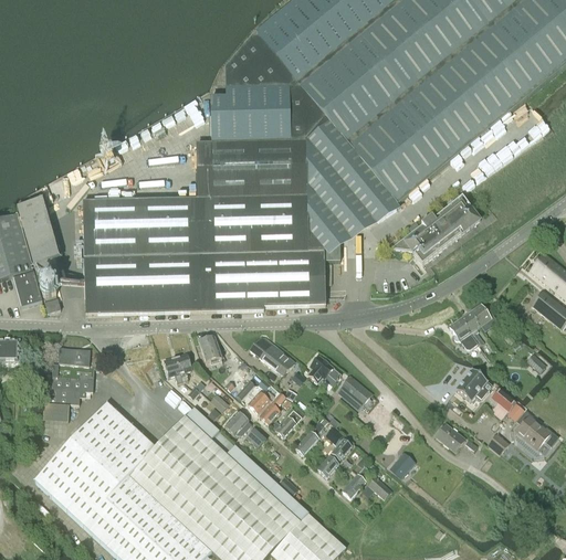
[(226,66),(226,91),(221,91),(221,96),(210,96),(211,141),(196,143),(198,198),(83,200),(85,313),(264,308),(264,305),(326,304),(324,251),(397,203),(527,96),(565,63),(565,0),(293,0),(255,31),(226,66)]
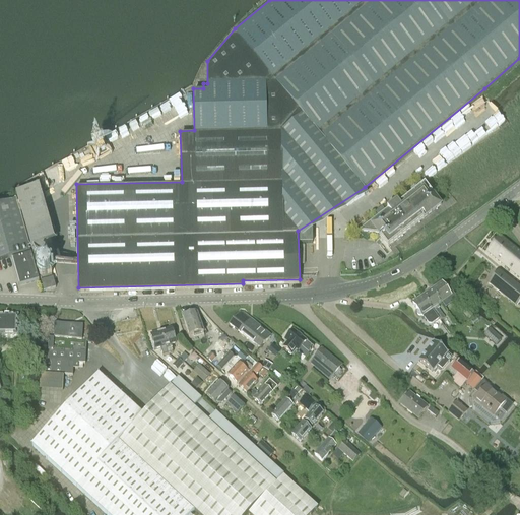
[(396,197),(359,227),(378,229),(380,232),(388,242),(424,214),(424,213),(441,200),(432,189),(425,179),(398,199),(396,197)]
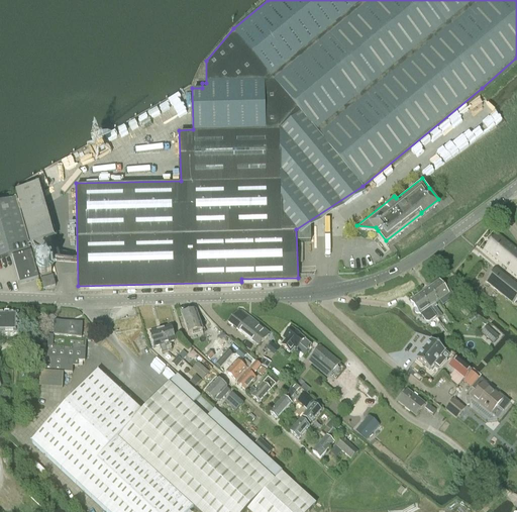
[(0,254),(29,246),(15,195),(0,199),(0,254)]
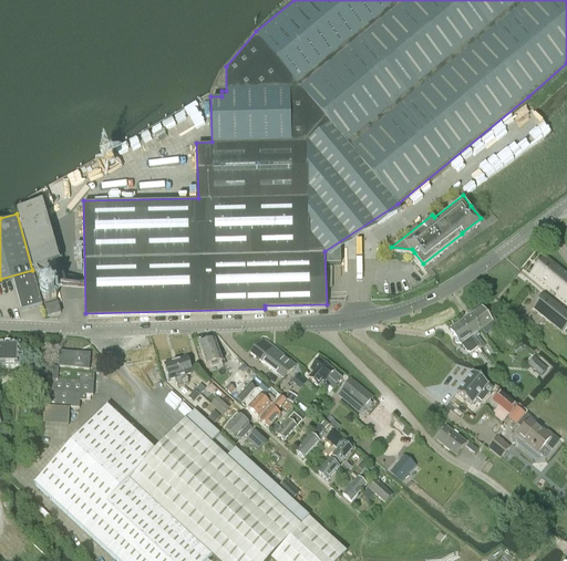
[(566,300),(566,271),(545,253),(532,270),(566,300)]
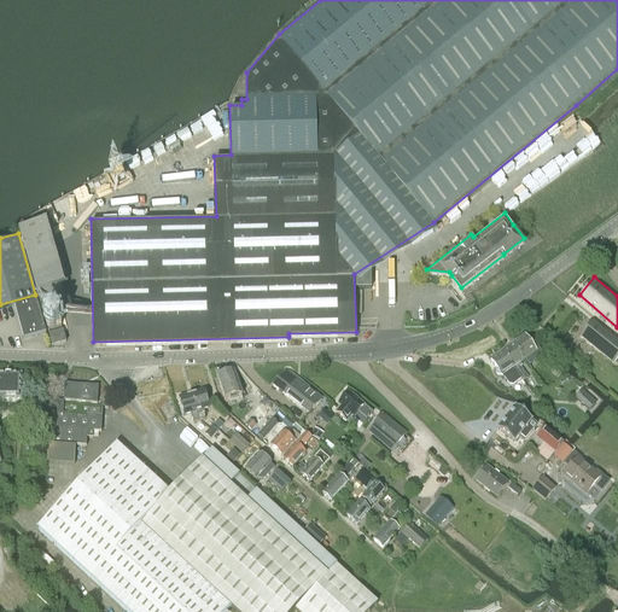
[(38,297),(13,304),(22,336),(46,328),(45,325),(46,324),(47,325),(51,341),(52,341),(66,337),(63,325),(63,326),(62,325),(62,321),(57,304),(66,302),(60,281),(38,287),(41,301),(41,302),(39,302),(38,297)]
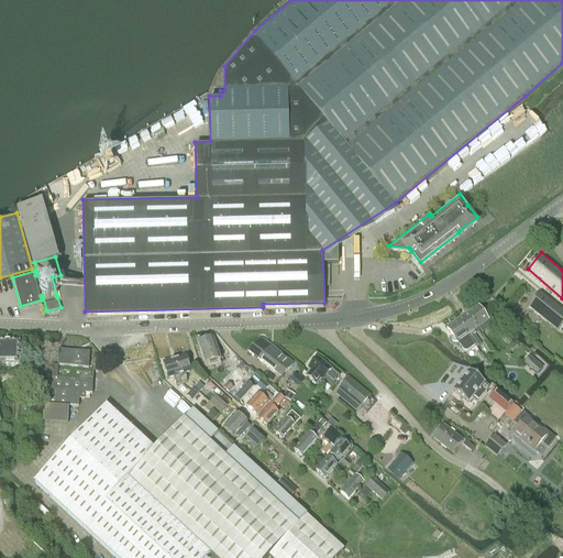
[(560,328),(562,323),(562,306),(540,287),(528,302),(560,328)]
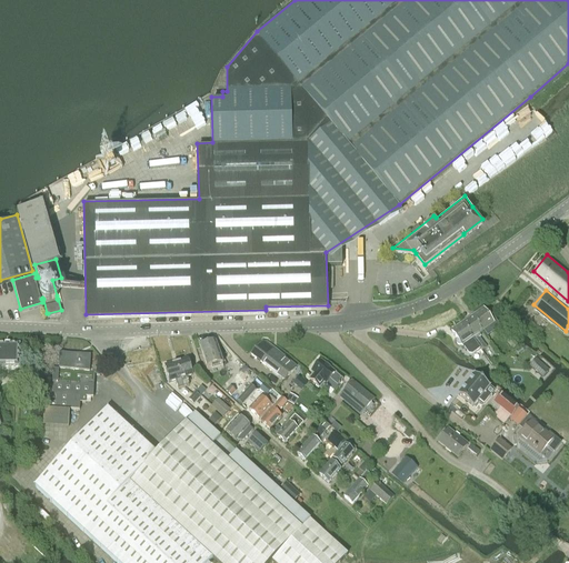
[(472,311),(483,325),(493,318),(496,315),(490,308),(488,310),(483,303),(472,311)]
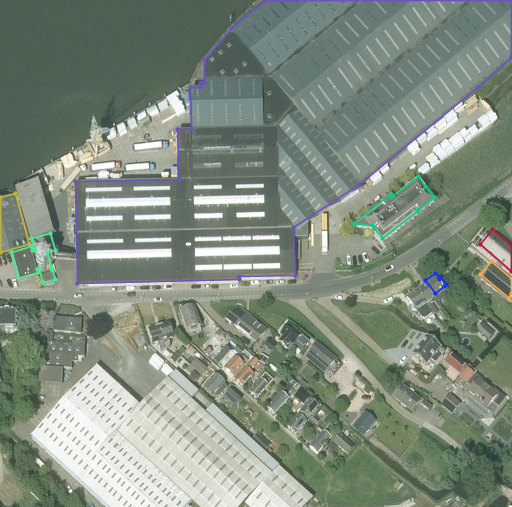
[(432,309),(433,311),(438,308),(431,299),(433,298),(431,296),(435,293),(425,280),(416,286),(425,300),(432,309)]
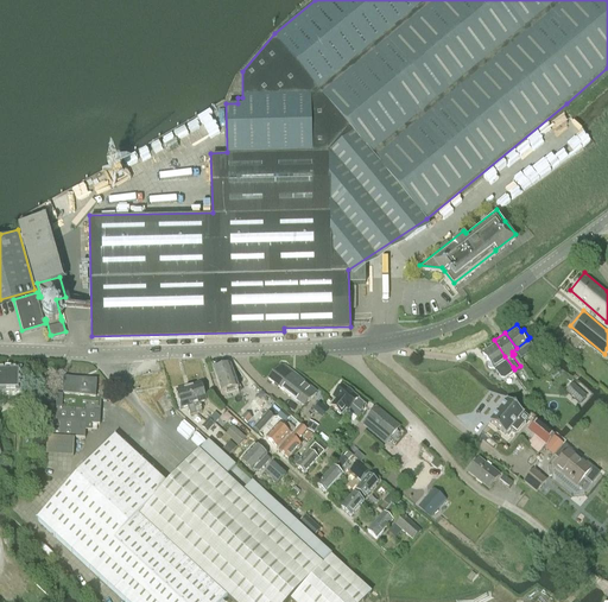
[(482,348),(489,357),(488,357),(488,359),(488,360),(488,361),(488,362),(489,362),(491,363),(492,363),(493,362),(494,363),(499,369),(502,374),(513,367),(505,356),(494,340),(482,348)]
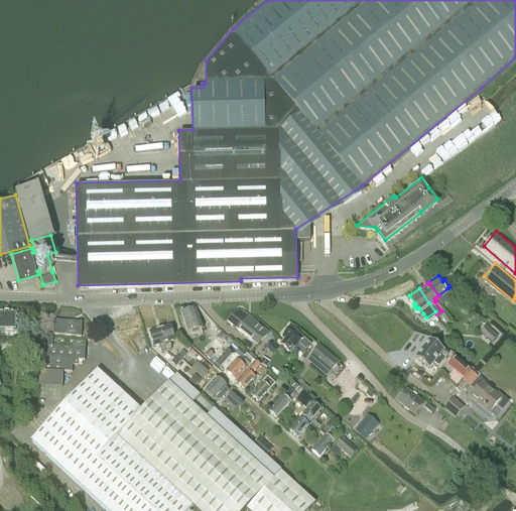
[(459,305),(465,312),(469,308),(464,301),(459,305)]
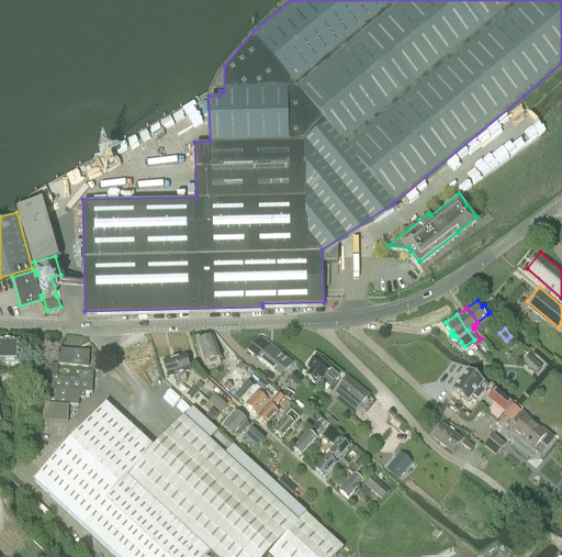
[(220,355),(220,353),(222,353),(221,346),(217,347),(215,341),(218,340),(217,337),(214,337),(213,332),(197,336),(204,359),(220,355)]
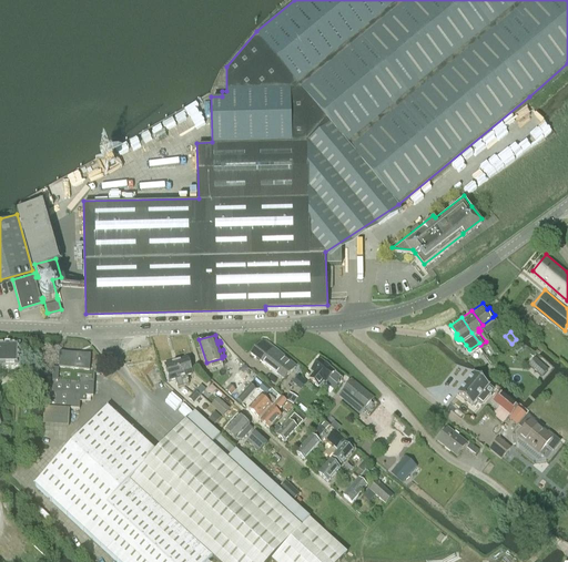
[(284,375),(295,363),(277,346),(279,346),(266,335),(262,335),(251,348),(265,359),(284,375)]
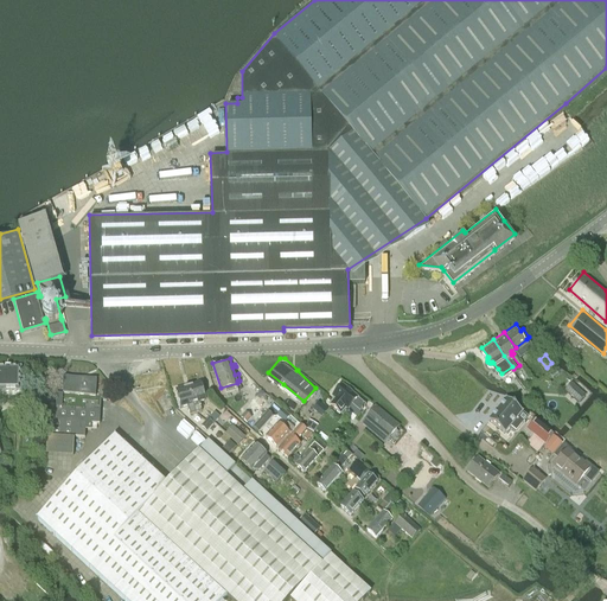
[(0,389),(21,389),(21,368),(21,363),(0,363),(0,389)]
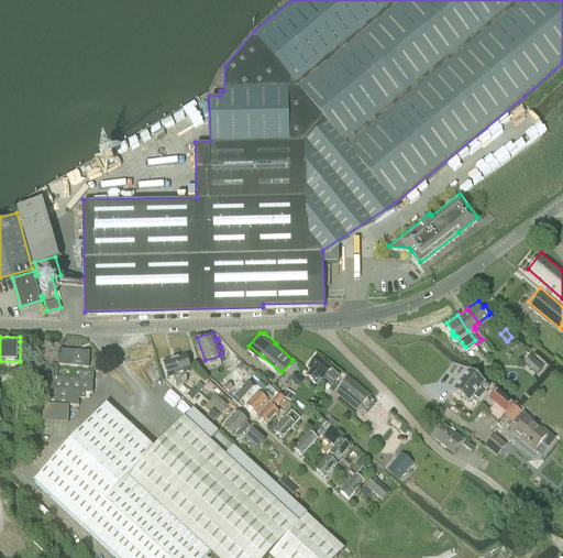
[(48,386),(48,397),(44,397),(43,417),(68,419),(69,403),(47,402),(47,400),(79,402),(79,394),(85,395),(85,389),(92,389),(94,364),(89,364),(90,347),(59,345),(58,362),(53,362),(52,386),(48,386)]
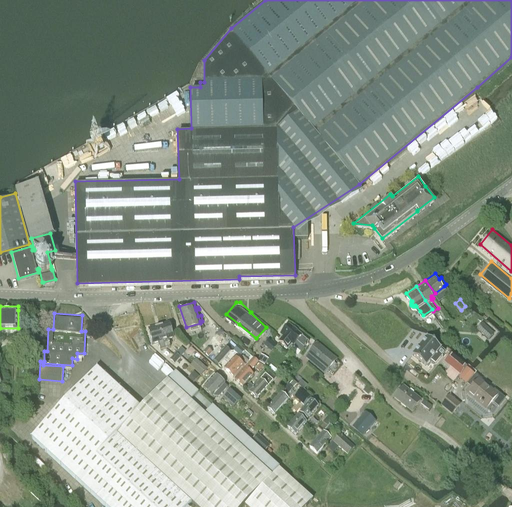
[(158,321),(165,344),(170,343),(168,335),(173,333),(168,318),(158,321)]
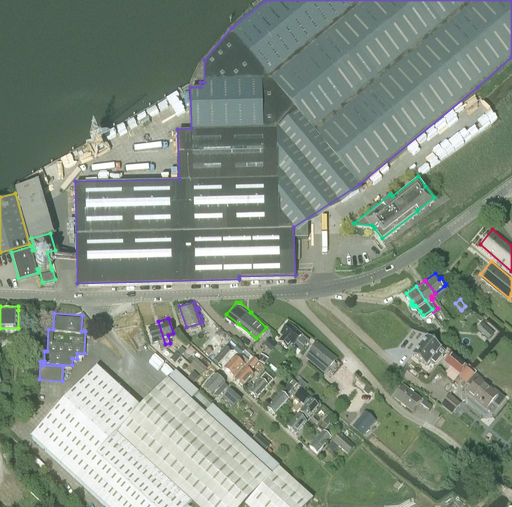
[(482,319),(477,325),(488,335),(494,329),(482,319)]
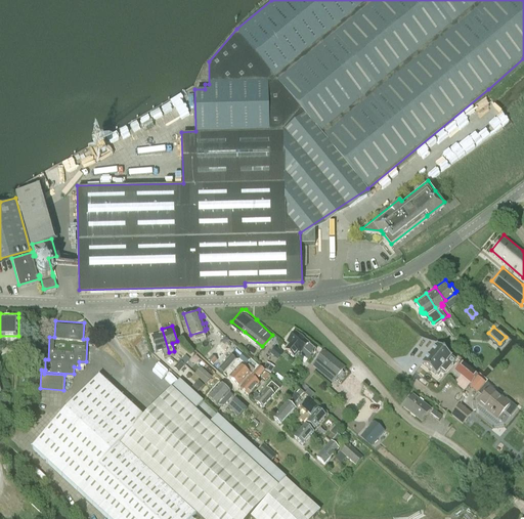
[(164,354),(169,352),(162,329),(151,333),(157,348),(162,346),(164,354)]
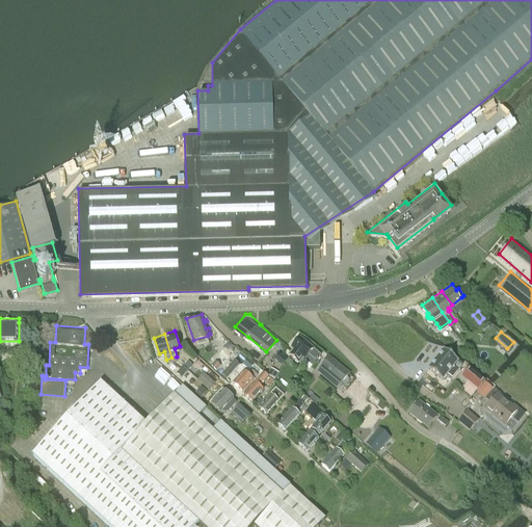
[(293,344),(288,349),(297,358),(301,352),(304,354),(308,350),(316,357),(320,351),(300,334),(296,338),(295,337),(292,341),(293,342),(291,343),(293,344)]
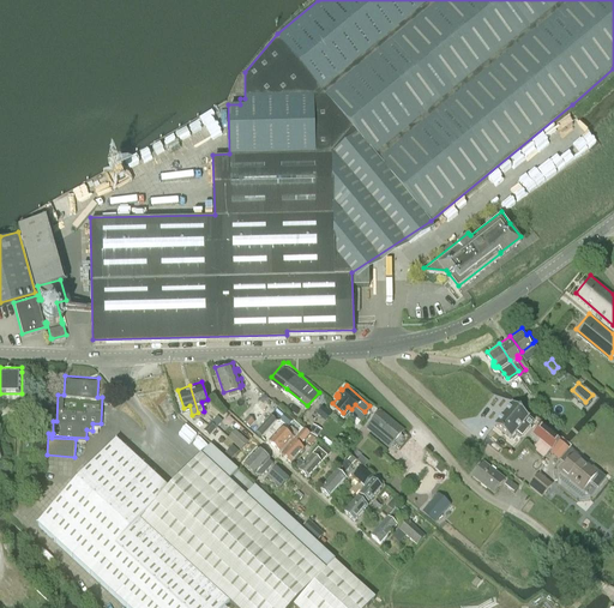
[(512,398),(494,420),(511,433),(517,426),(523,431),(534,416),(528,413),(529,411),(512,398)]
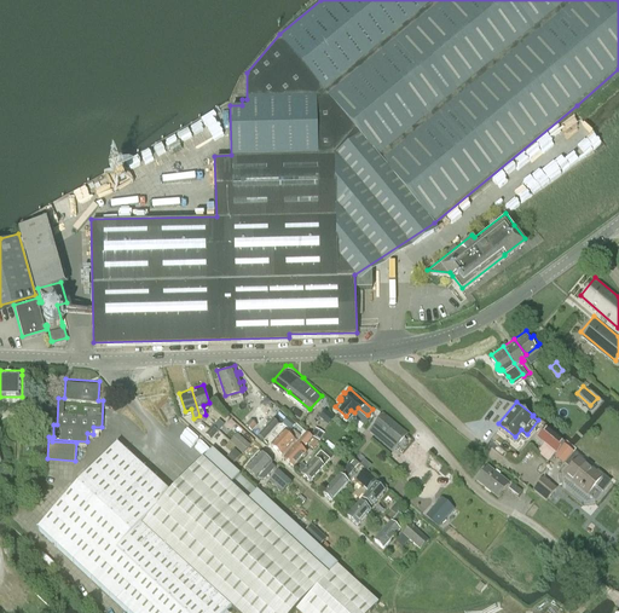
[(260,405),(255,410),(261,415),(266,410),(260,405)]
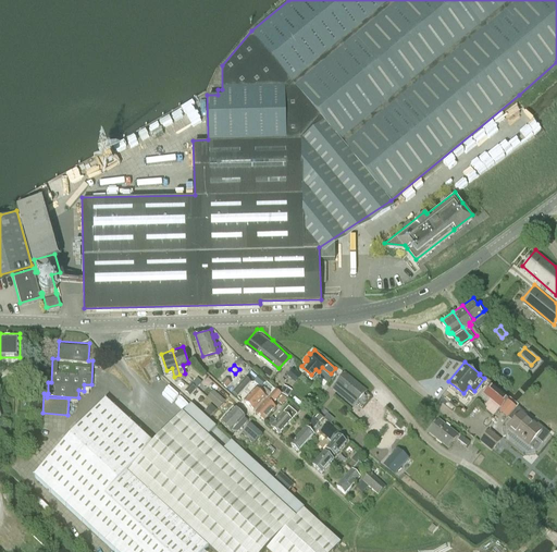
[(230,369),(225,373),(231,379),(235,373),(230,369)]
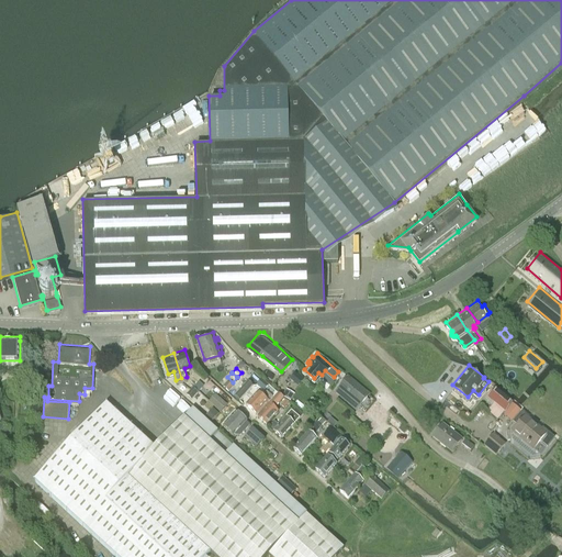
[(348,372),(335,387),(358,405),(370,391),(348,372)]
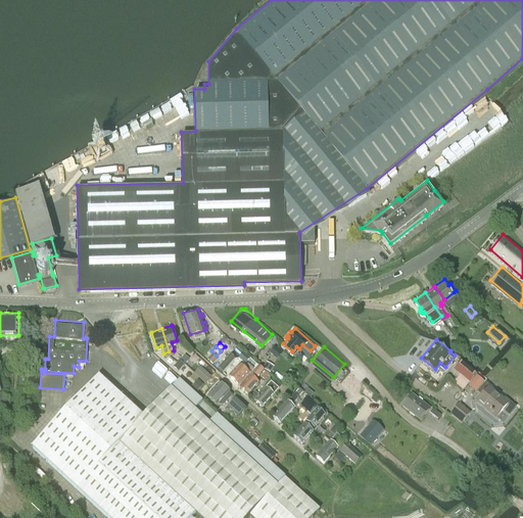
[(238,354),(245,360),(249,355),(243,348),(238,354)]
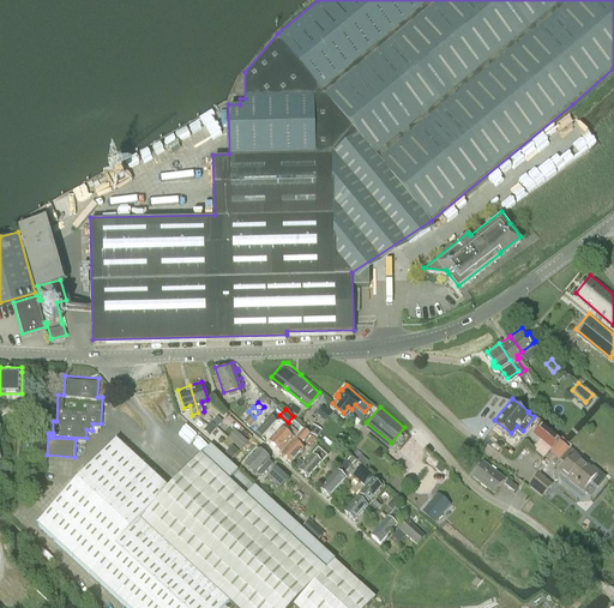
[(250,422),(254,417),(248,411),(244,417),(250,422)]
